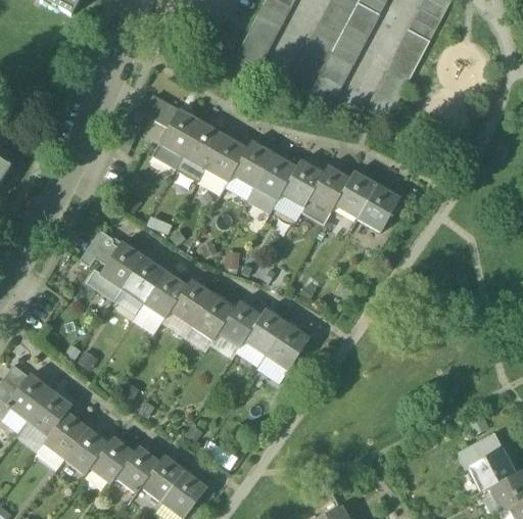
[(44,0),(70,13),(78,0),(44,0)]
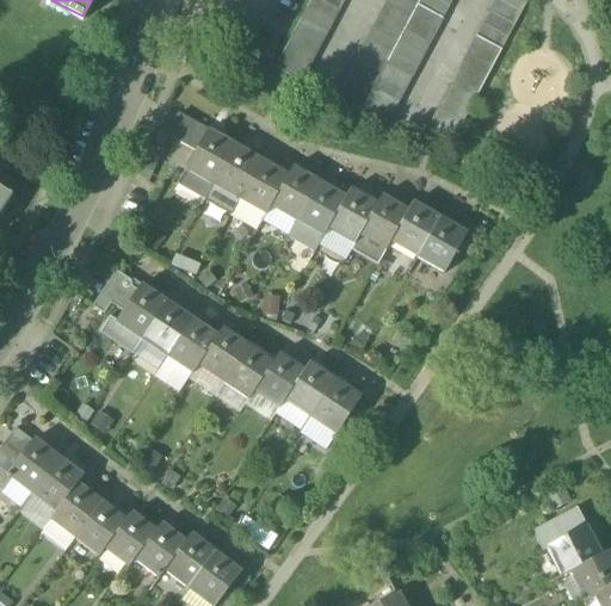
[(331,18),(337,6),(326,0),(308,0),(306,5),(331,18)]
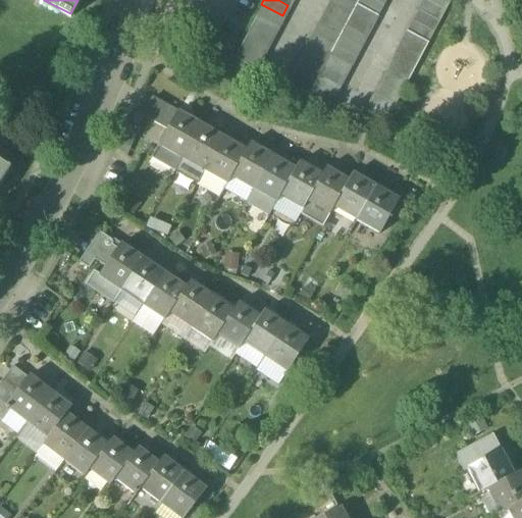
[(328,0),(328,1),(350,12),(356,2),(352,0),(328,0)]
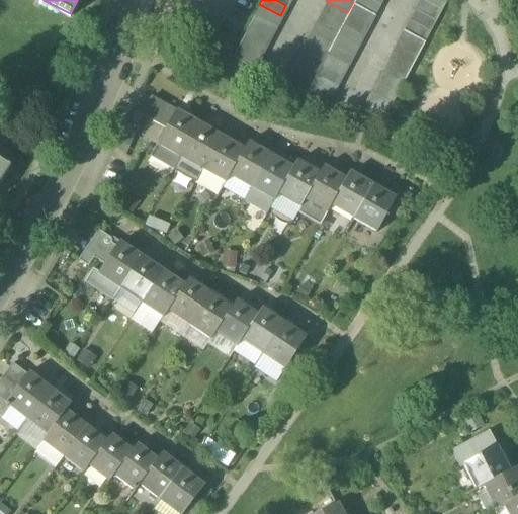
[(375,13),(380,2),(376,0),(354,0),(353,2),(375,13)]
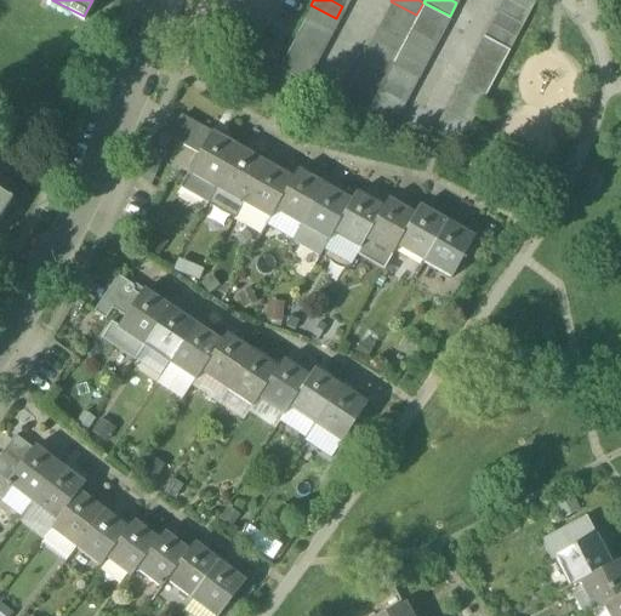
[(523,22),(529,9),(513,0),(501,0),(497,9),(523,22)]
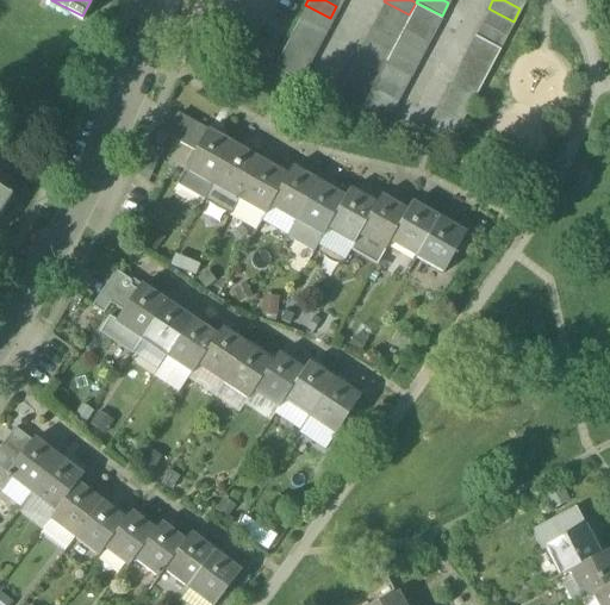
[(403,26),(409,14),(384,1),(378,13),(403,26)]
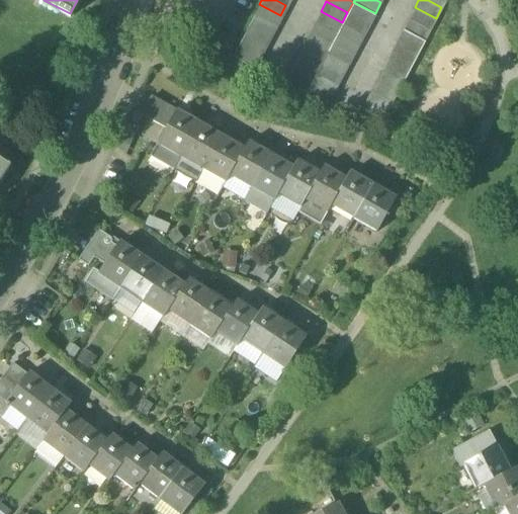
[(353,2),(347,12),(369,23),(375,13),(353,2)]
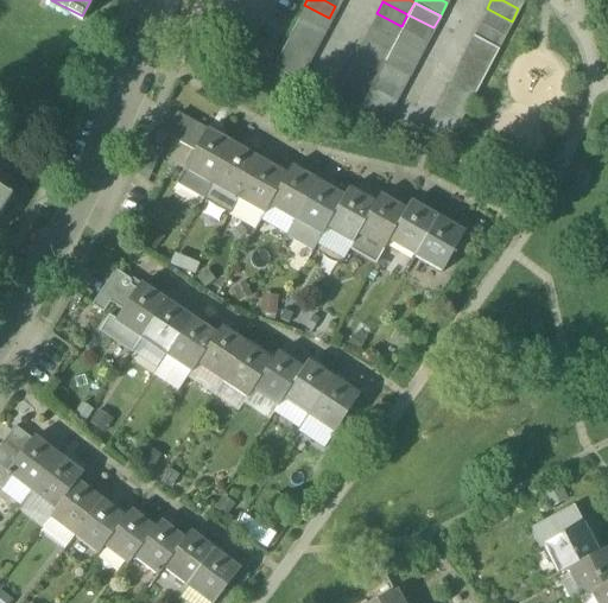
[(323,30),(329,18),(304,5),(298,17),(323,30)]
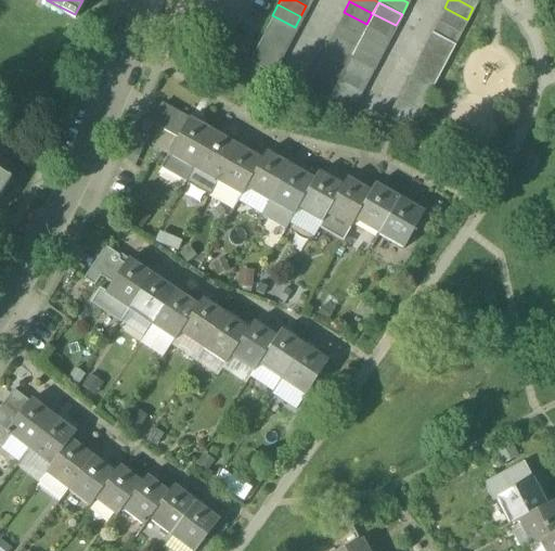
[(461,30),(467,20),(444,8),(438,18),(461,30)]
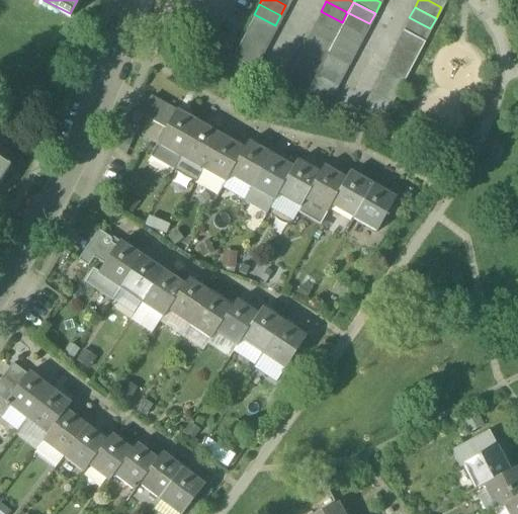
[(337,32),(342,22),(321,11),(316,21),(337,32)]
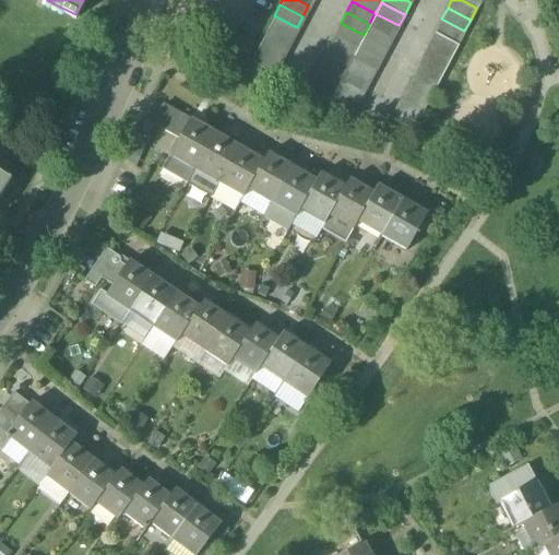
[(375,13),(369,24),(392,36),(399,25),(375,13)]
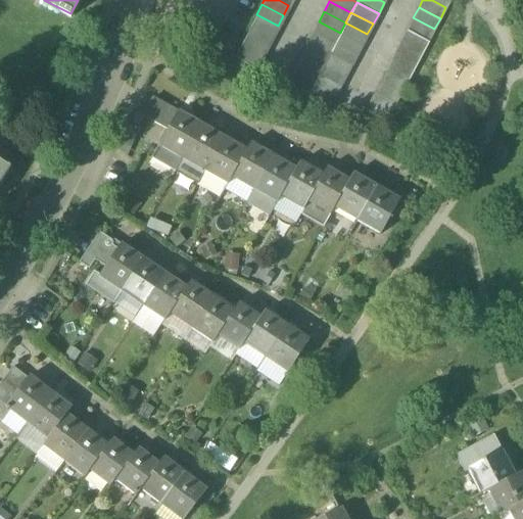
[(273,36),(278,26),(256,14),(251,25),(273,36)]
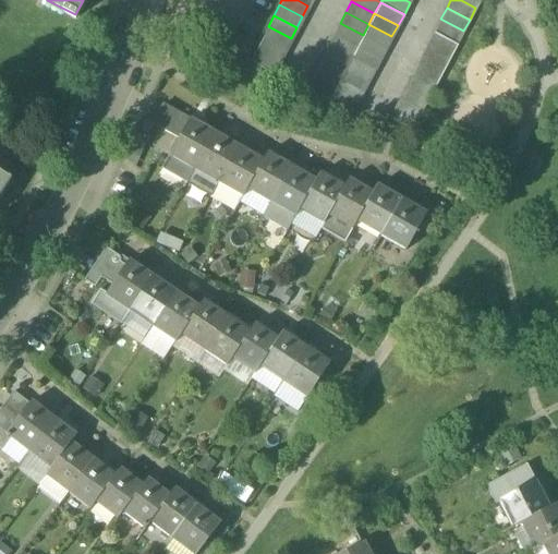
[(458,43),(463,31),(440,19),(434,31),(458,43)]
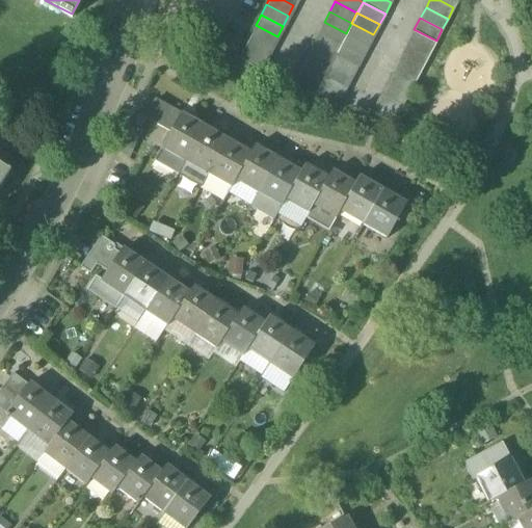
[(341,44),(346,33),(324,22),(318,32),(341,44)]
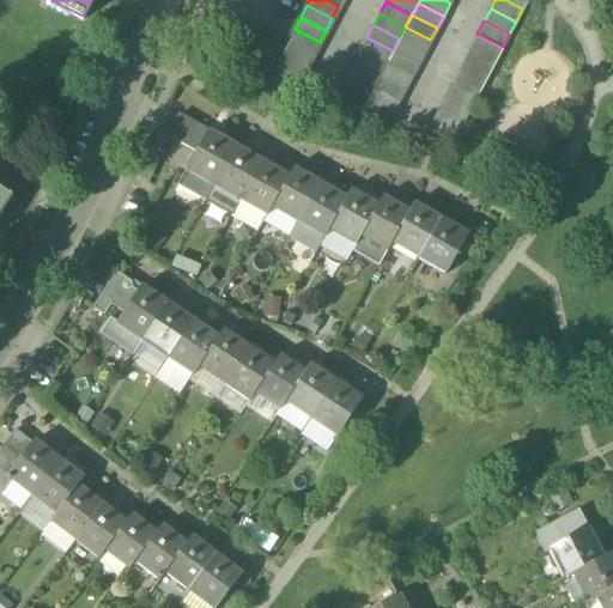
[(405,26),(399,38),(424,52),(430,40),(405,26)]
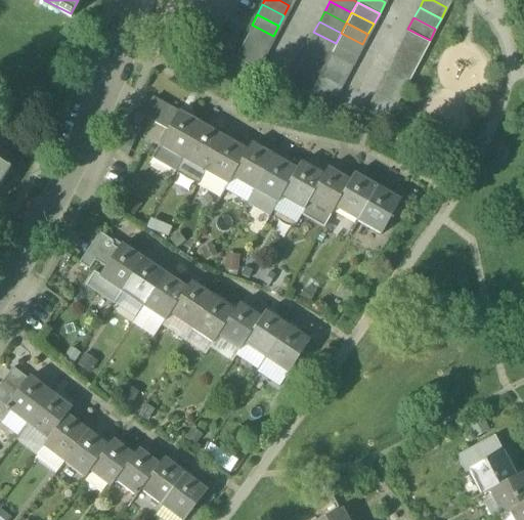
[(267,46),(273,36),(252,25),(246,35),(267,46)]
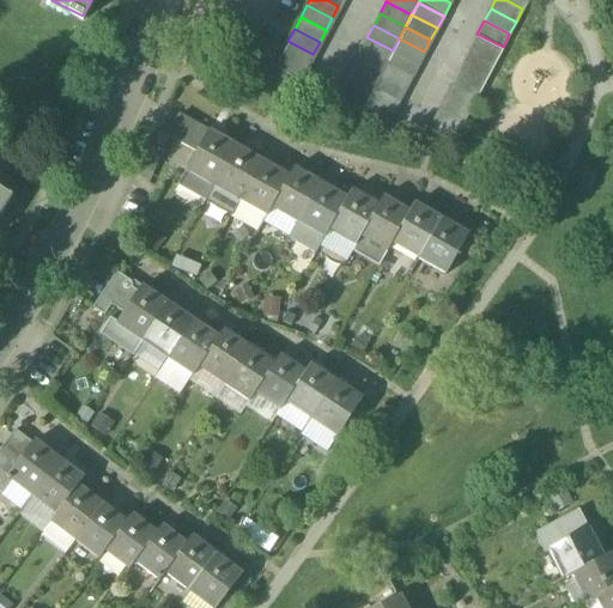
[(477,34),(471,46),(496,60),(503,47),(477,34)]
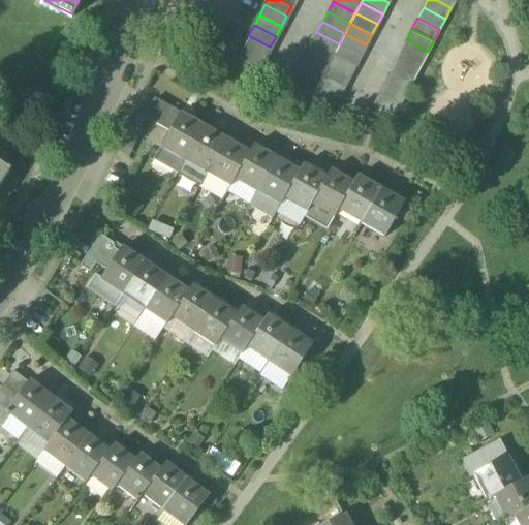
[(333,54),(339,43),(316,32),(311,42),(333,54)]
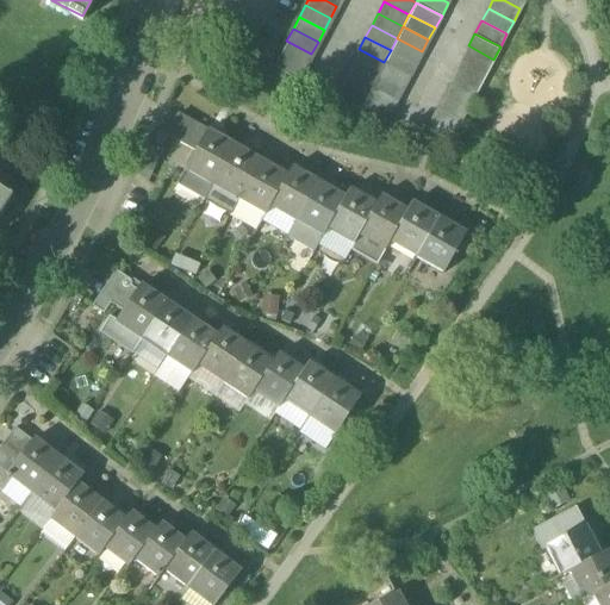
[(397,38),(391,50),(416,64),(422,51),(397,38)]
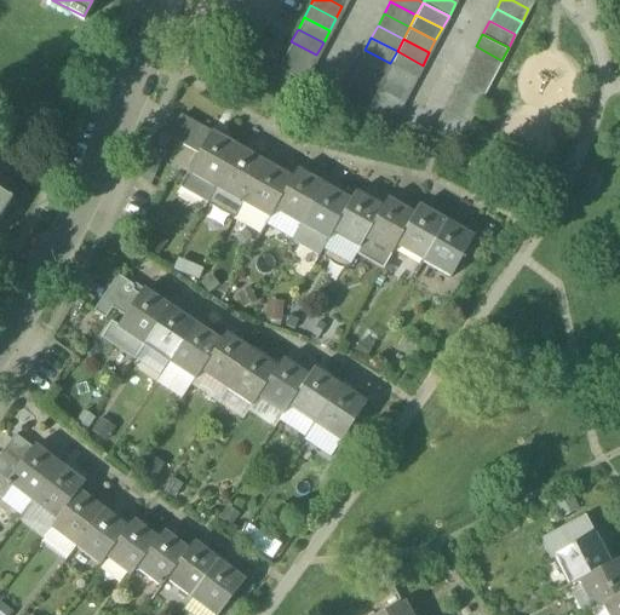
[(310,67),(316,55),(291,41),(285,53),(310,67)]
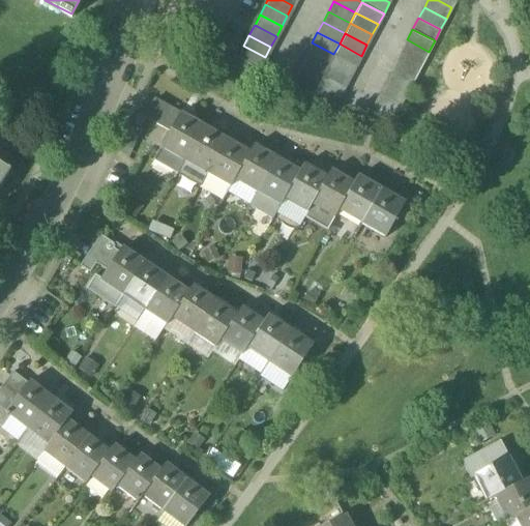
[(407,39),(402,50),(423,62),(429,52),(407,39)]
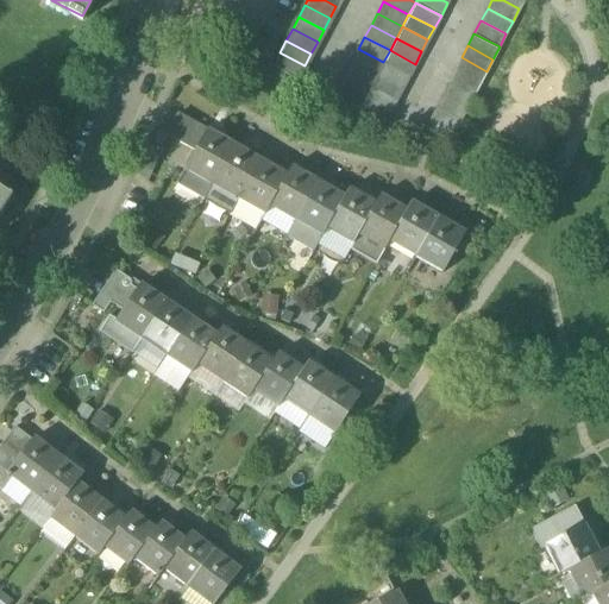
[(377,74),(383,62),(358,49),(352,61),(377,74)]
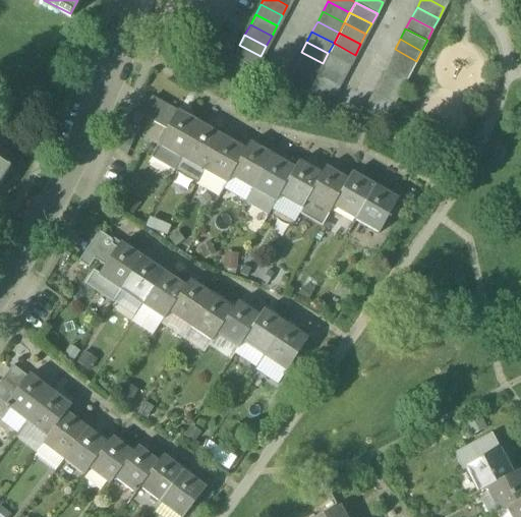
[(334,43),(328,53),(349,64),(355,55),(334,43)]
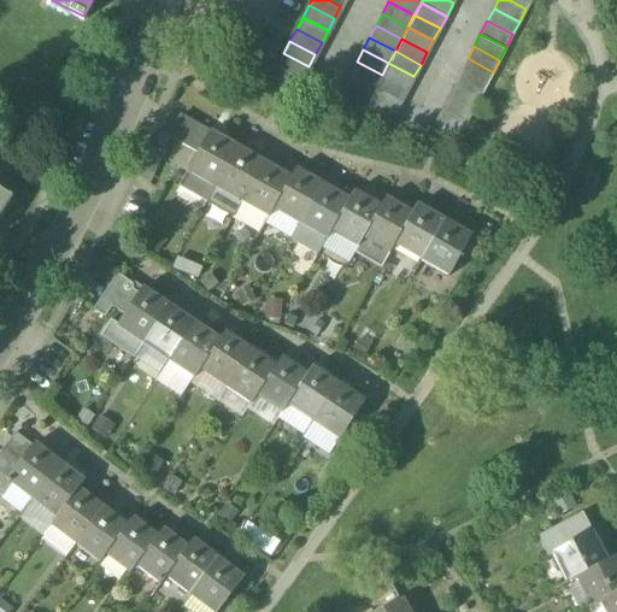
[(301,80),(309,66),(283,53),(277,66),(301,80)]
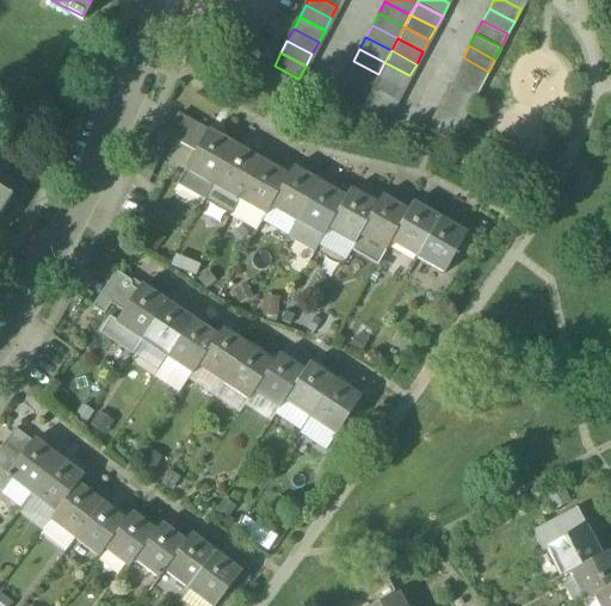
[(463,57),(456,69),(481,84),(488,72),(463,57)]
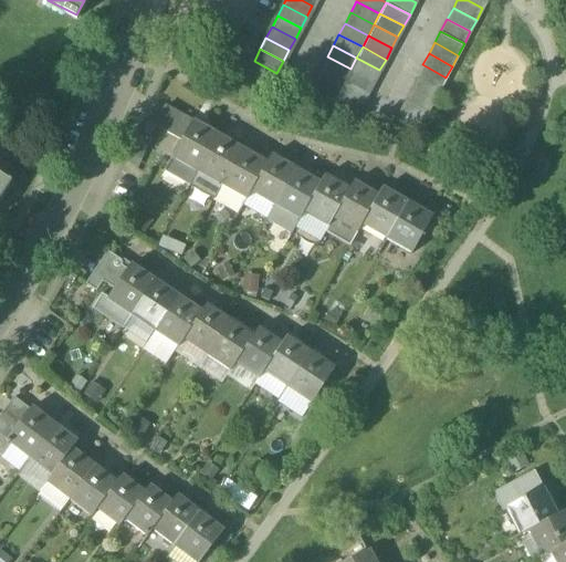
[(345,80),(350,69),(327,56),(321,68),(345,80)]
